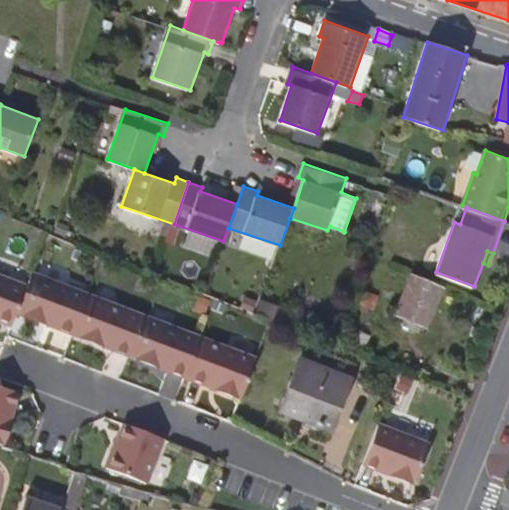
[(37,275),(32,273),(27,286),(17,313),(22,315),(37,275)]
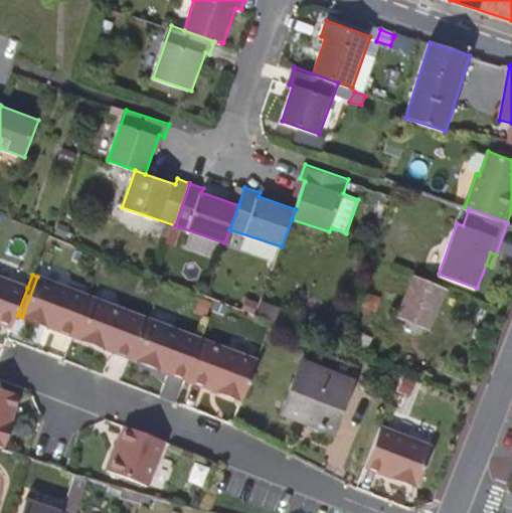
[(89,297),(37,277),(22,317),(73,336),(89,297)]
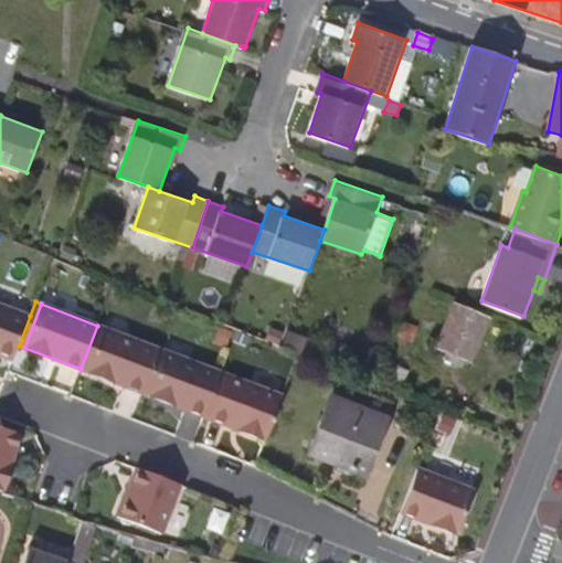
[(472,362),(490,318),(457,304),(438,348),(472,362)]
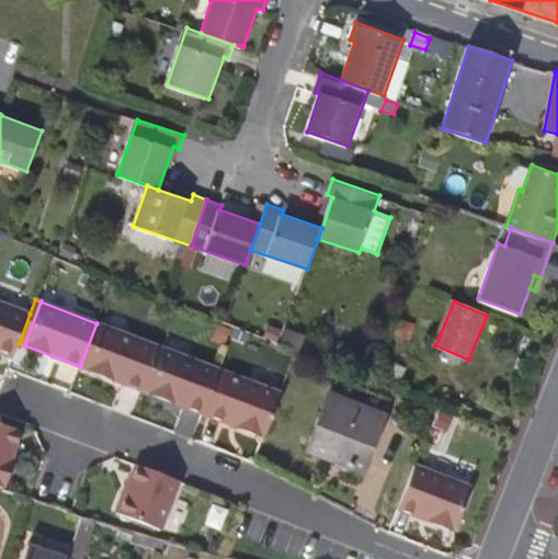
[(0,351),(13,356),(19,343),(30,314),(0,303),(0,351)]
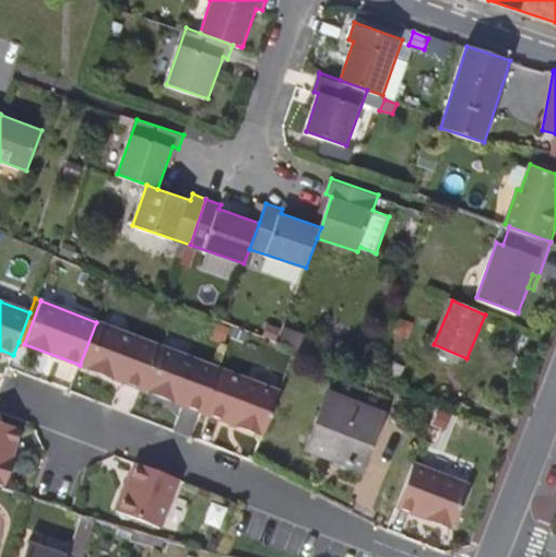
[(102,323),(96,322),(80,365),(84,367),(102,323)]
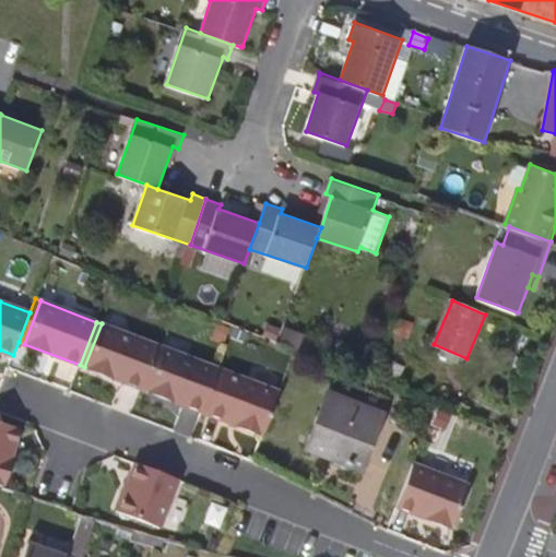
[(157,345),(102,323),(84,367),(141,388),(157,345)]
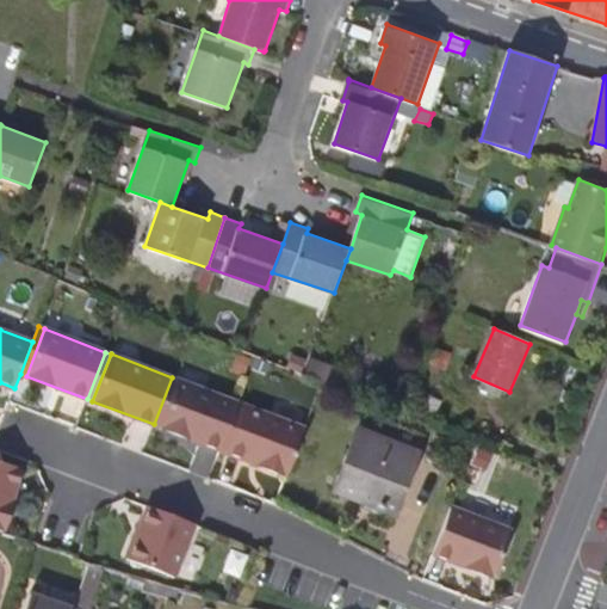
[(178,379),(172,377),(154,424),(160,426),(178,379)]
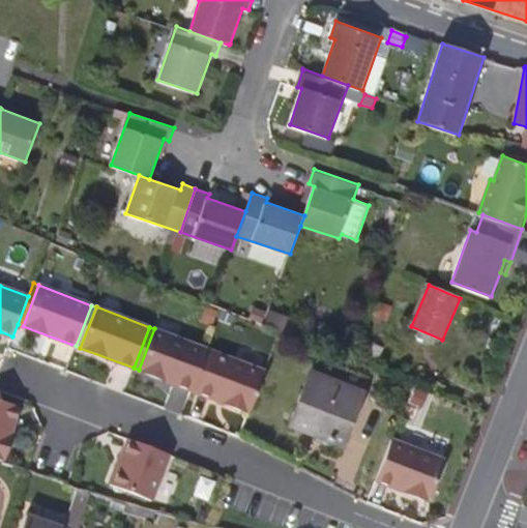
[(207,349),(154,328),(139,370),(192,390),(207,349)]
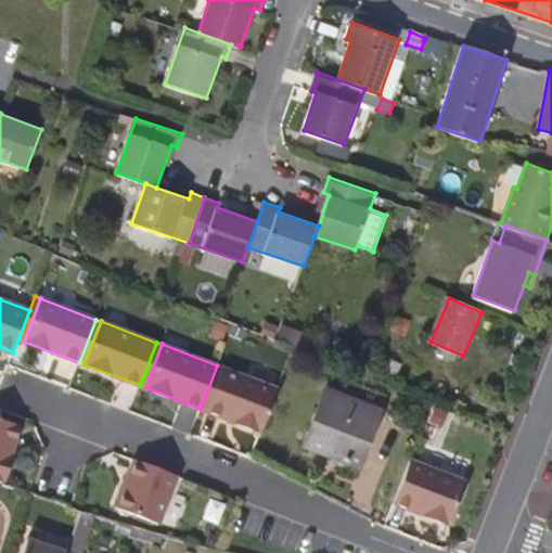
[(398,376),(405,363),(392,358),(386,370),(398,376)]
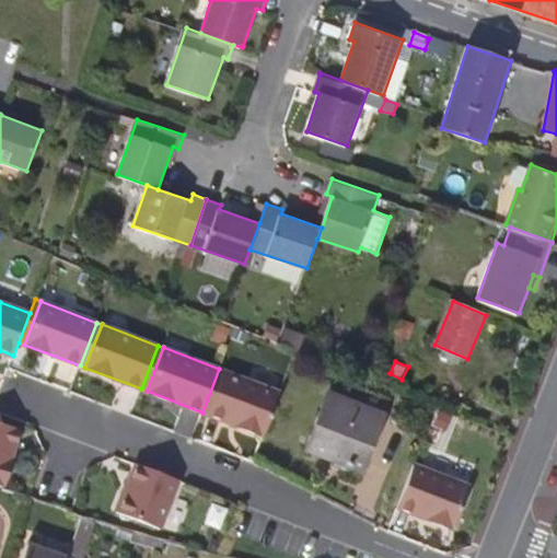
[(224,371),(219,369),(202,413),(208,415),(224,371)]
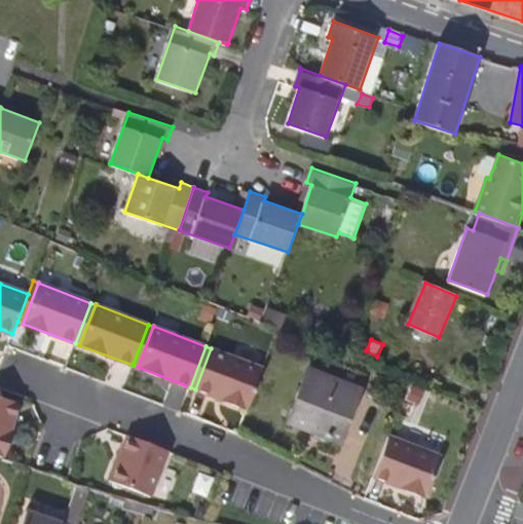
[(263,369),(211,348),(195,389),(248,409),(263,369)]
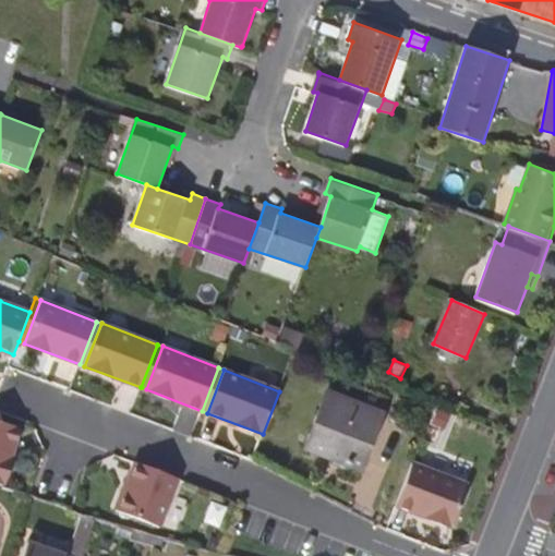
[(365,446),(379,411),(329,391),(308,446),(362,468),(370,447),(365,446)]
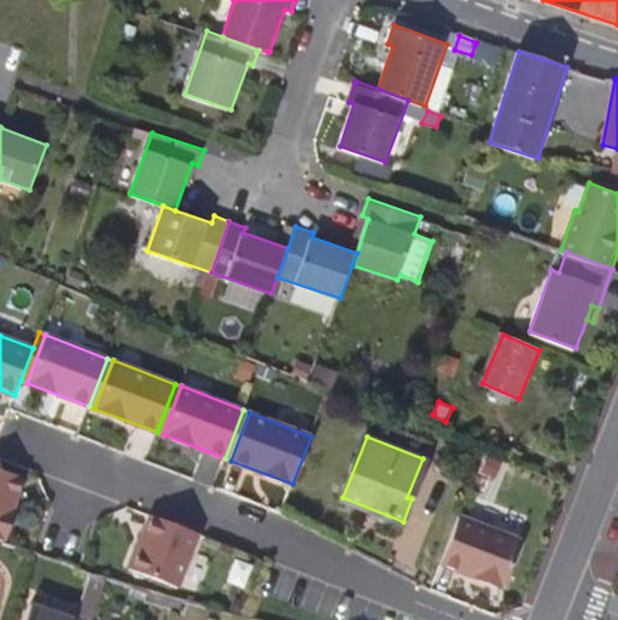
[(427,461),(423,458),(407,497),(412,499),(427,461)]
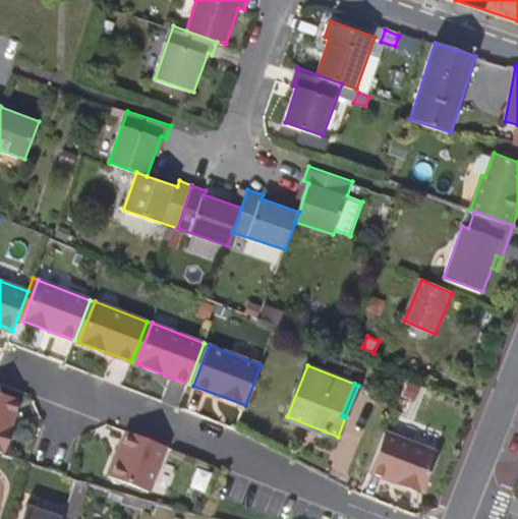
[(0,396),(0,454),(3,455),(18,401),(0,396)]
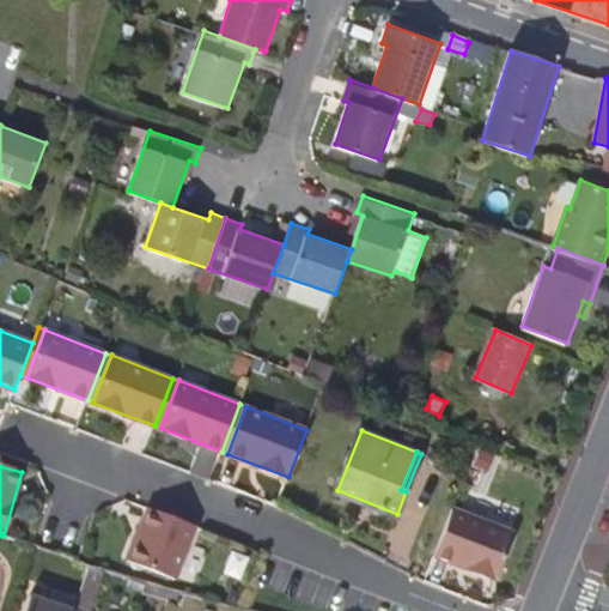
[(196,526),(148,507),(128,561),(176,578),(196,526)]
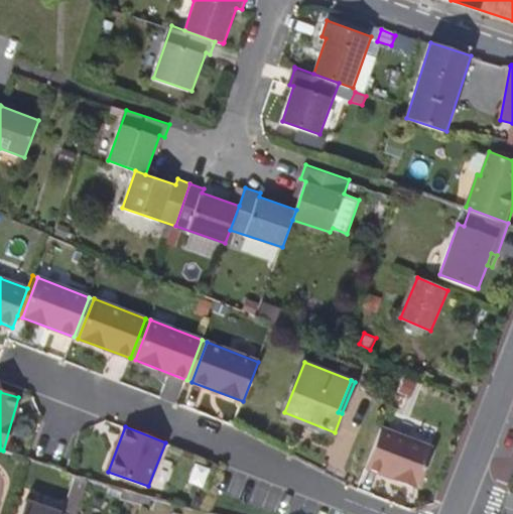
[(433,447),(381,427),(366,468),(418,487),(433,447)]
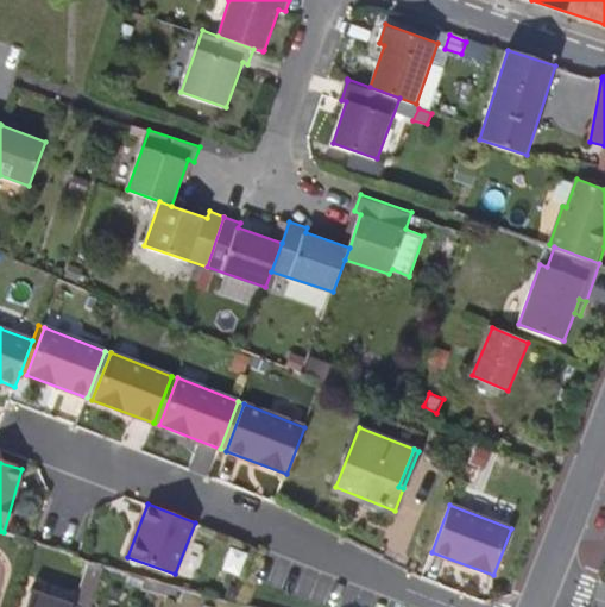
[(81,606),(31,590),(25,606),(81,606)]
